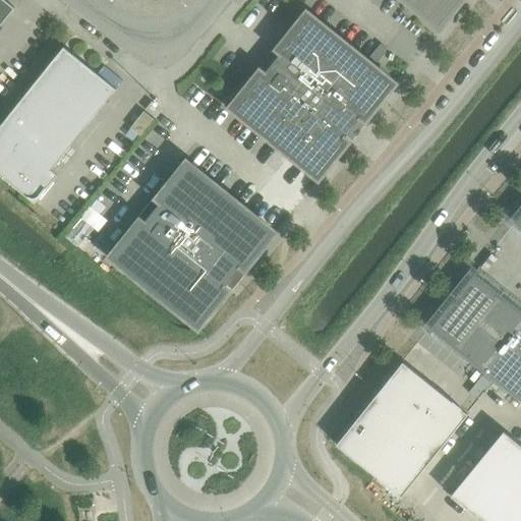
[(4,0),(0,0),(0,25),(14,8),(4,0)]
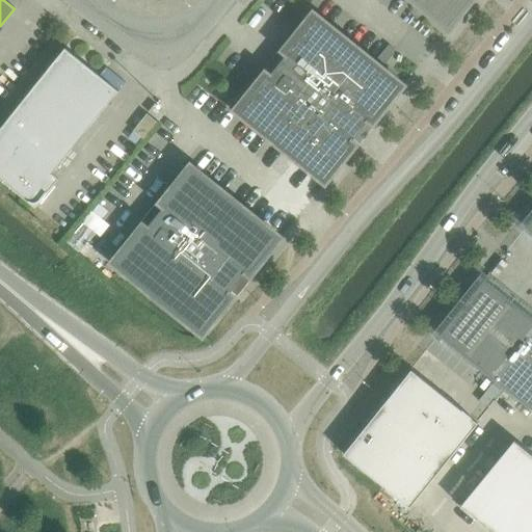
[(411,0),(448,29),(471,0),(411,0)]
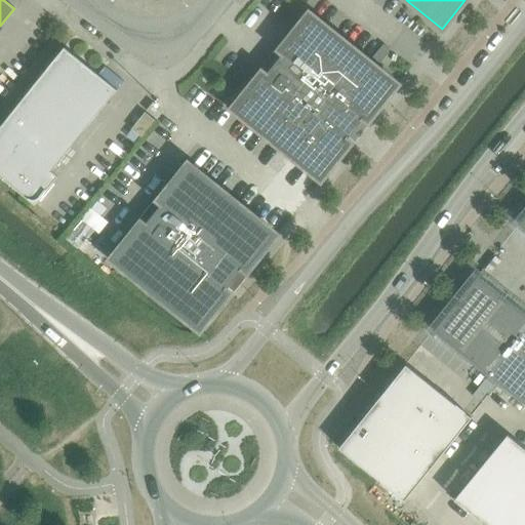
[(367,122),(398,84),(309,12),(279,50),(283,53),(266,75),(261,72),(231,109),(320,180),(351,144),(347,140),(363,119),(367,122)]
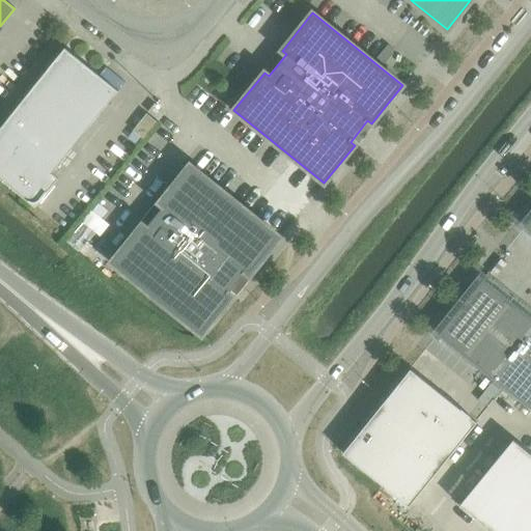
[(48,192),(42,187),(118,91),(64,48),(0,128),(0,178),(35,206),(48,192)]
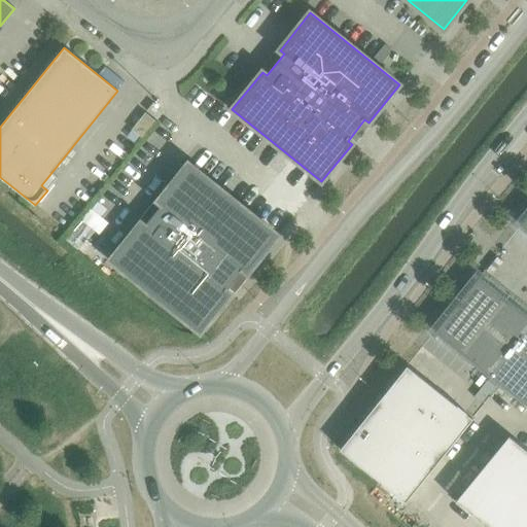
[(152,104),(147,111),(157,119),(163,112),(152,104)]
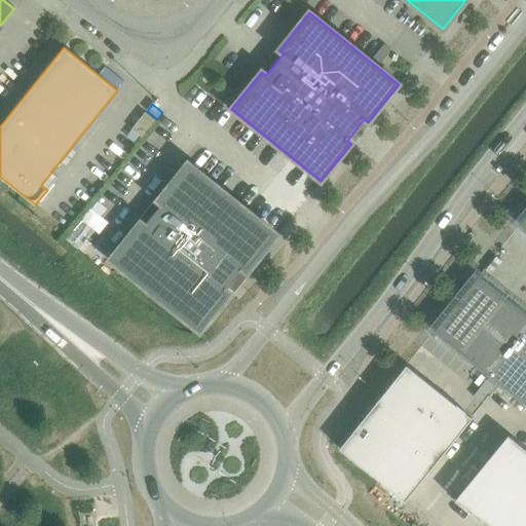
[(139,135),(151,118),(145,113),(132,129),(139,135)]
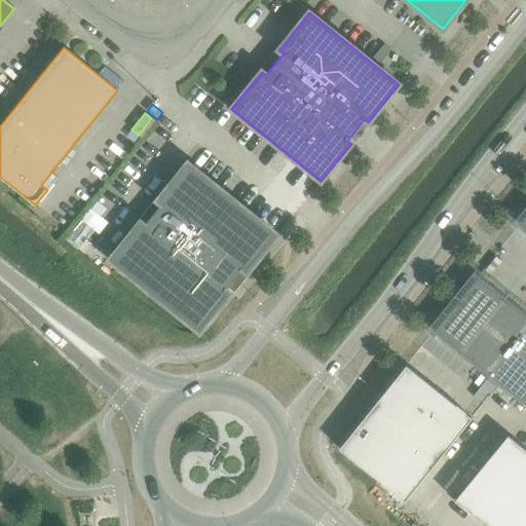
[(130,130),(125,137),(134,143),(139,136),(130,130)]
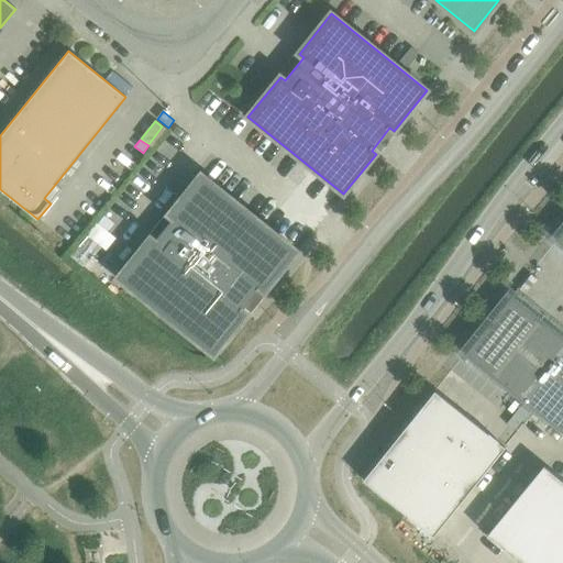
[(118,278),(213,355),(245,315),(242,311),(260,288),(264,291),(297,252),(201,175),(169,214),(174,219),(155,242),(151,238),(118,278)]
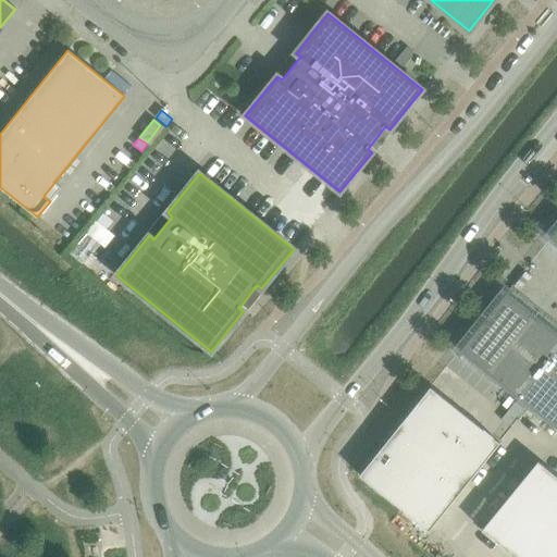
[(86,232),(67,255),(82,265),(100,244),(86,232)]
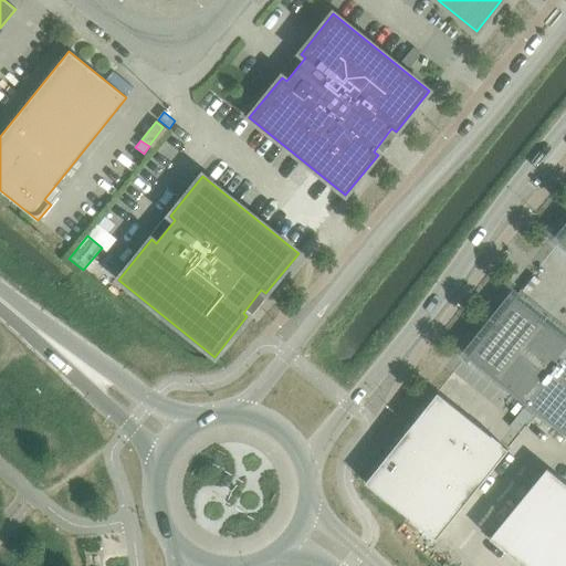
[(469,355),(498,378),(544,321),(515,297),(469,355)]
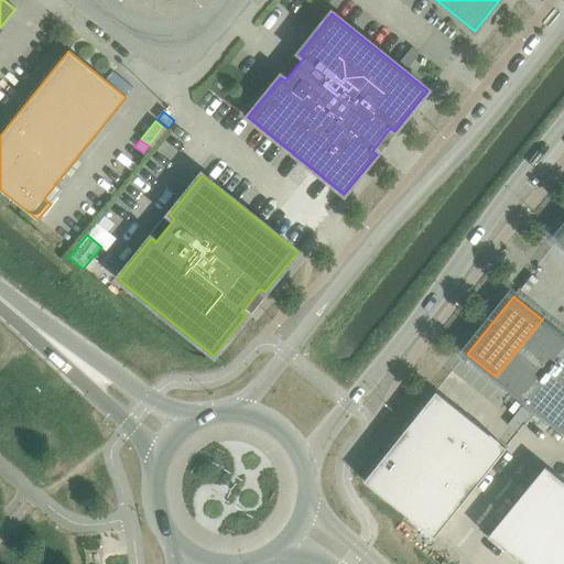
[(496,377),(523,400),(563,348),(563,336),(542,320),(496,377)]
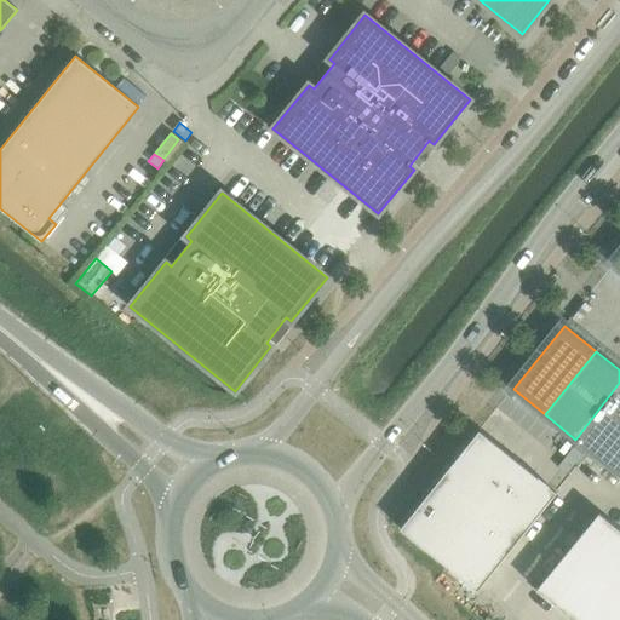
[(619,383),(575,440),(607,464),(619,448),(619,383)]
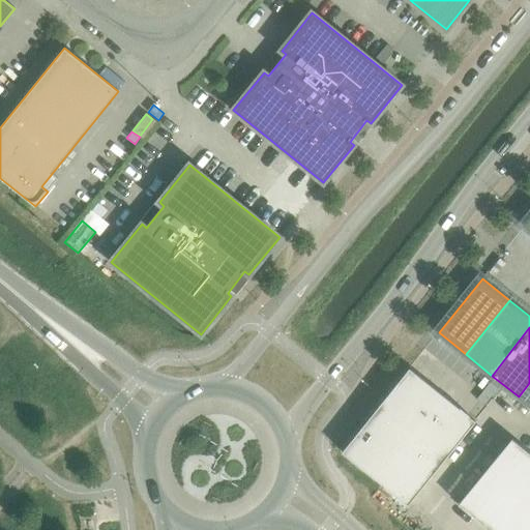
[(409,369),(344,450),(342,452),(408,505),(475,421),(409,369)]
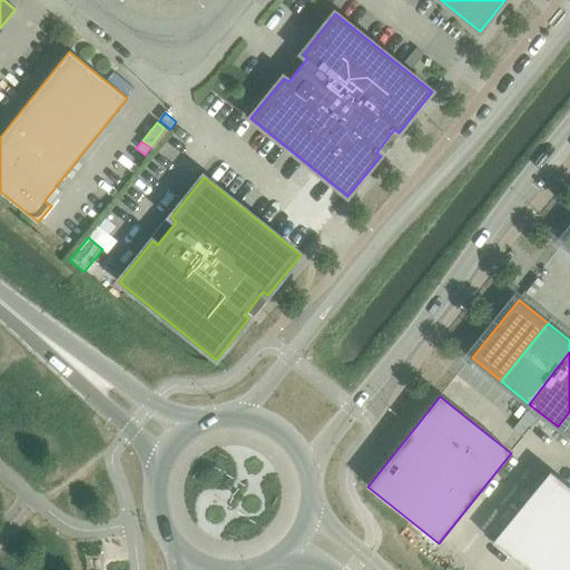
[(569,412),(558,426),(569,436),(569,412)]
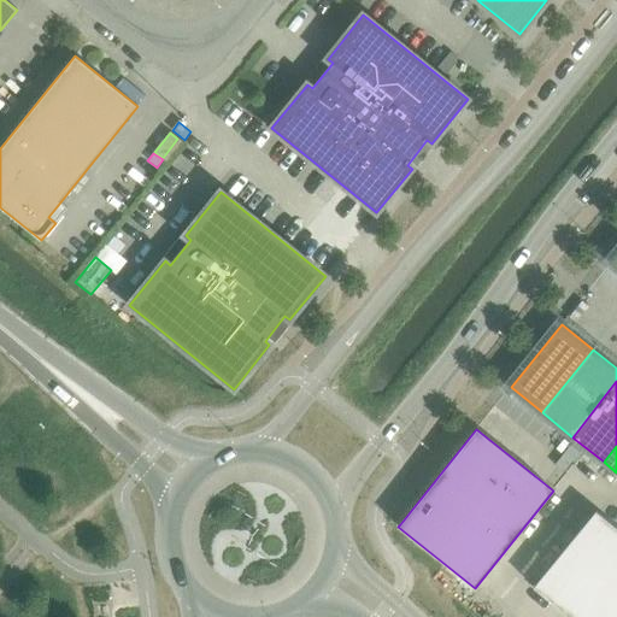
[(616,616),(616,528),(595,511),(533,588),(568,616),(616,616)]
